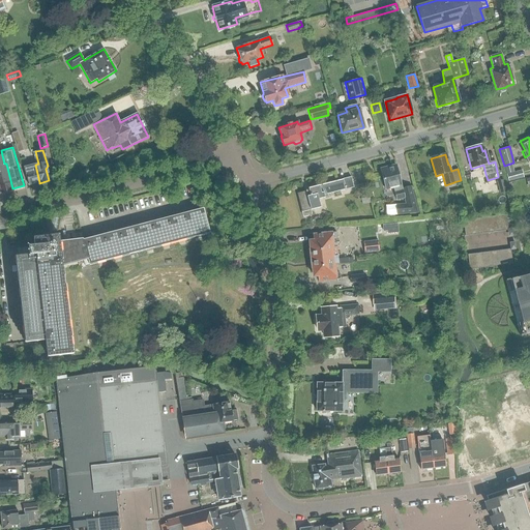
[(10,189),(12,188),(6,164),(4,164),(2,155),(0,155),(0,168),(0,169),(2,169),(3,172),(0,173),(0,188),(1,193),(10,190),(10,189)]
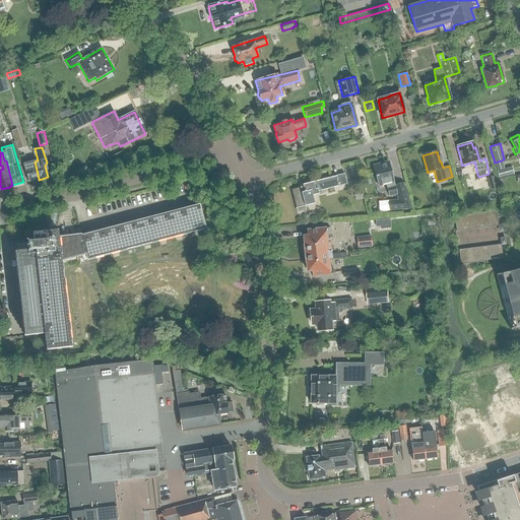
[(39,179),(35,161),(22,165),(27,182),(39,179)]
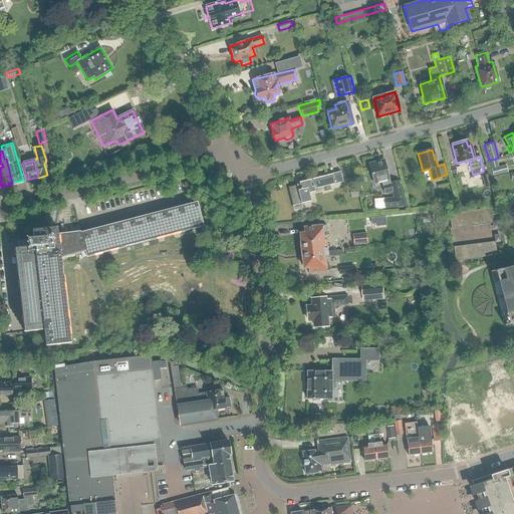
[(392,192),(390,183),(383,161),(368,165),(373,183),(380,182),(383,194),(392,192)]
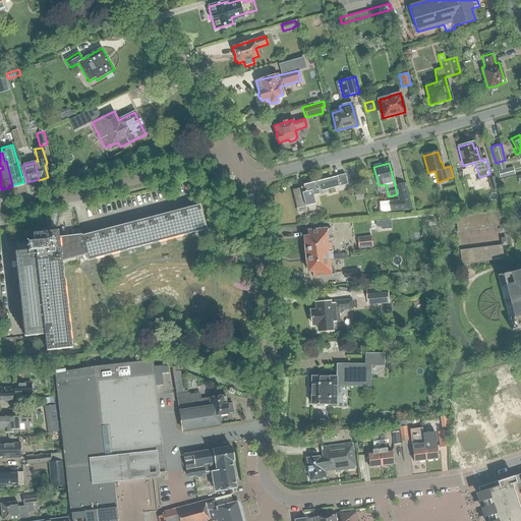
[(513,168),(498,171),(499,177),(514,174),(513,168)]
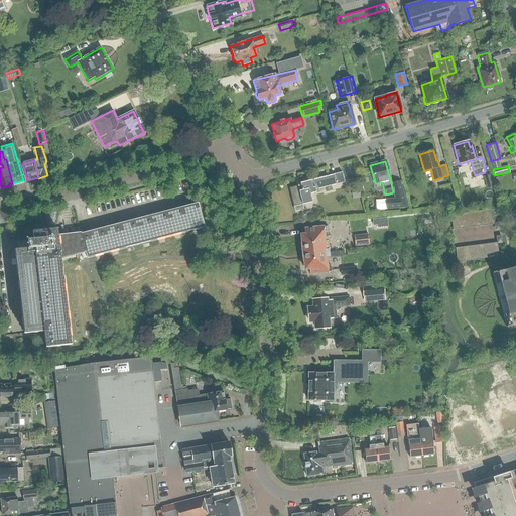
[(315,189),(344,182),(341,172),(333,174),(299,183),(300,185),(288,188),(294,211),(303,209),(302,205),(311,202),(309,194),(315,192),(315,189)]
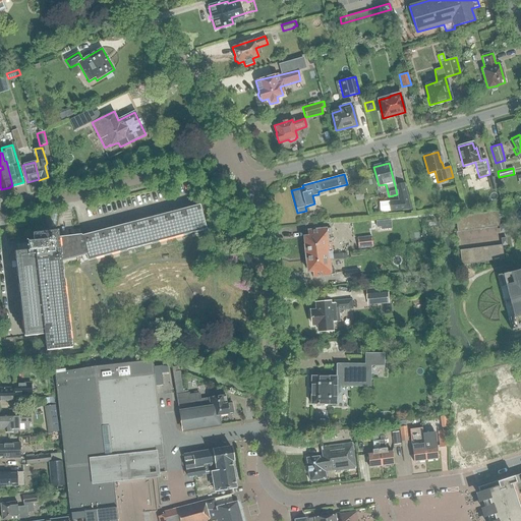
[(491,189),(499,188),(496,176),(484,179),(486,188),(490,187),(491,189)]
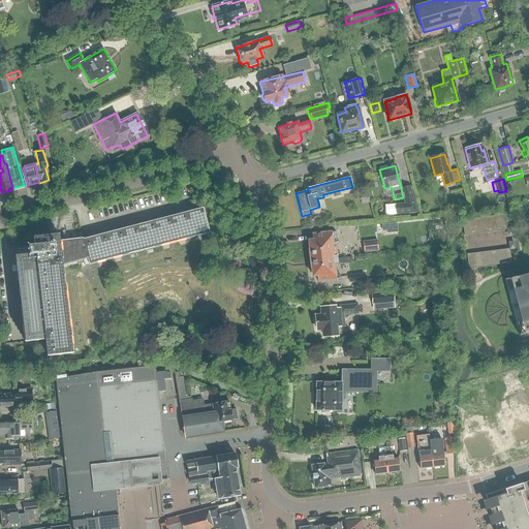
[(415,212),(409,186),(401,188),(403,197),(405,205),(395,206),(396,214),(415,212)]
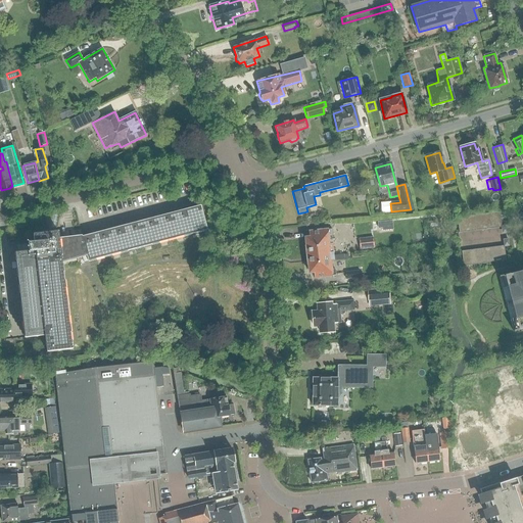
[(354,192),(357,199),(365,197),(364,190),(354,192)]
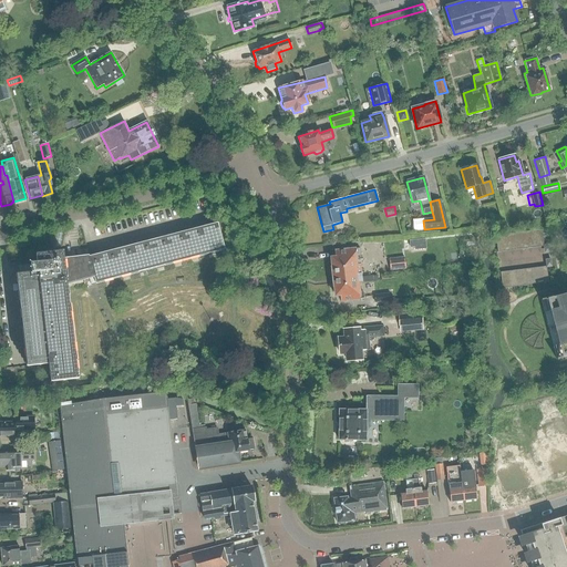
[(50,382),(78,379),(66,285),(84,280),(85,286),(95,282),(95,284),(224,249),(217,223),(89,256),(89,255),(63,258),(63,251),(35,254),(37,263),(30,264),(31,272),(17,275),(27,367),(48,364),(50,382)]
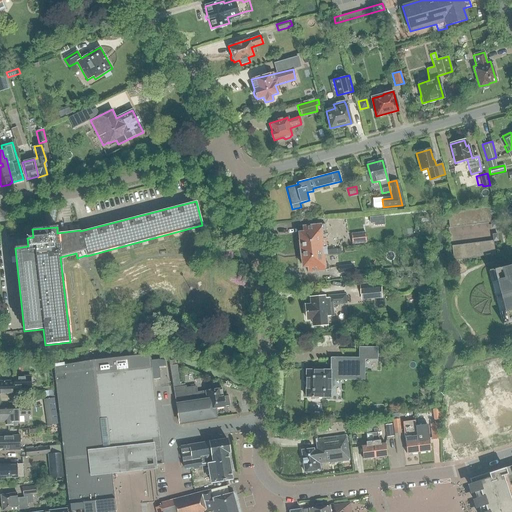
[(511,214),(511,207),(499,211),(500,218),(511,214)]
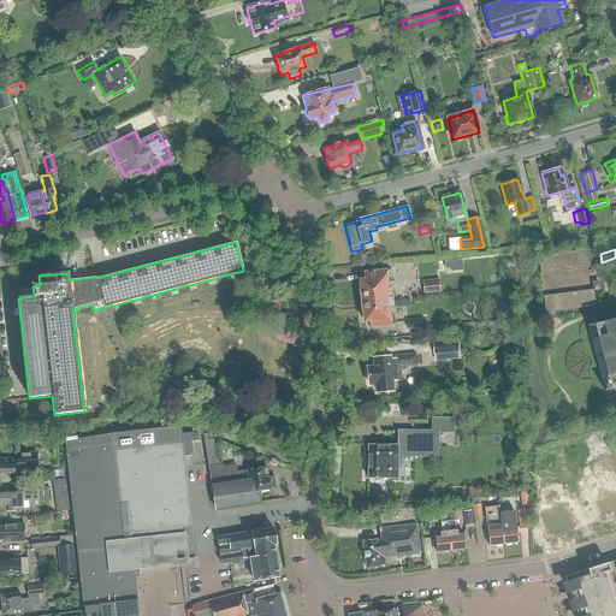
[(538,256),(540,273),(590,267),(591,274),(597,274),(596,265),(590,266),(588,250),(538,256)]
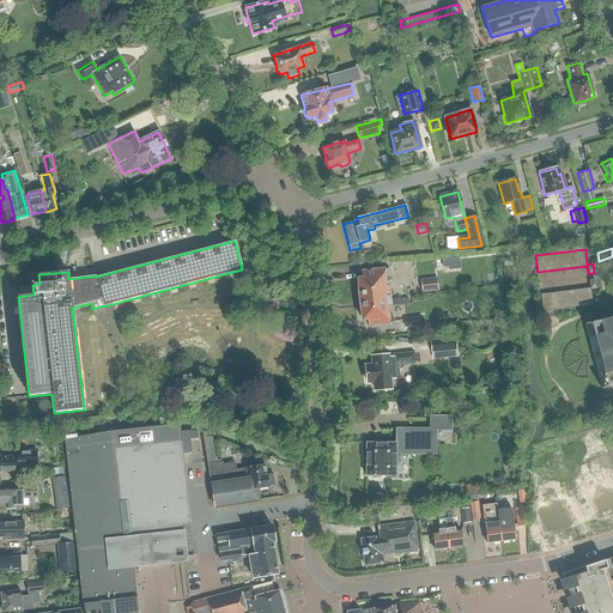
[(461,258),(443,260),(444,267),(449,267),(450,269),(462,268),(461,258)]
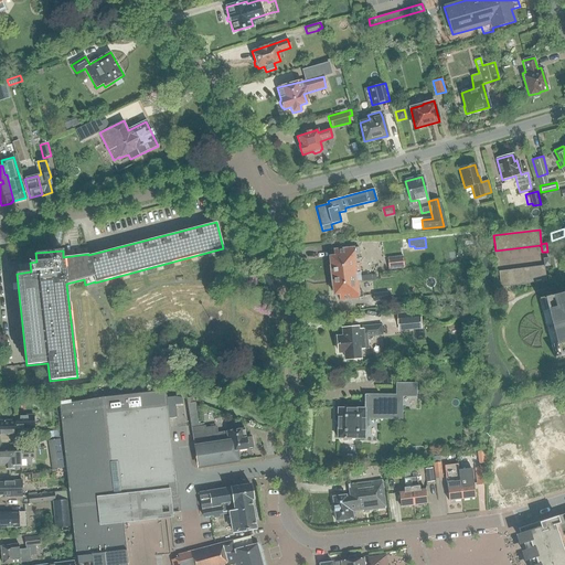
[(359,264),(355,264),(354,256),(360,255),(359,247),(333,251),(334,257),(329,257),(330,267),(332,285),(333,295),(338,295),(339,300),(362,298),(361,291),(359,291),(358,283),(361,283),(361,281),(375,280),(375,275),(360,276),(359,264)]
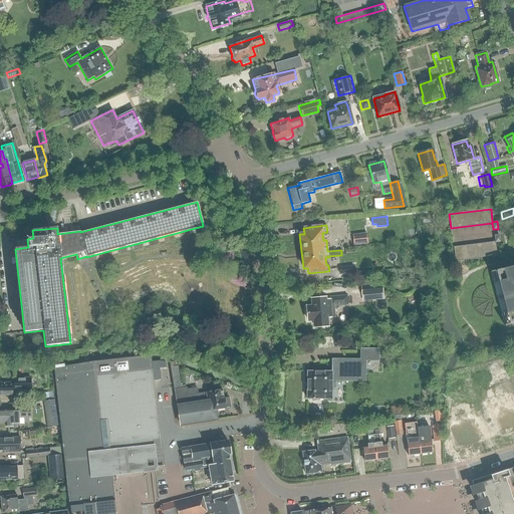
[(352,234),(353,245),(367,244),(366,233),(352,234)]
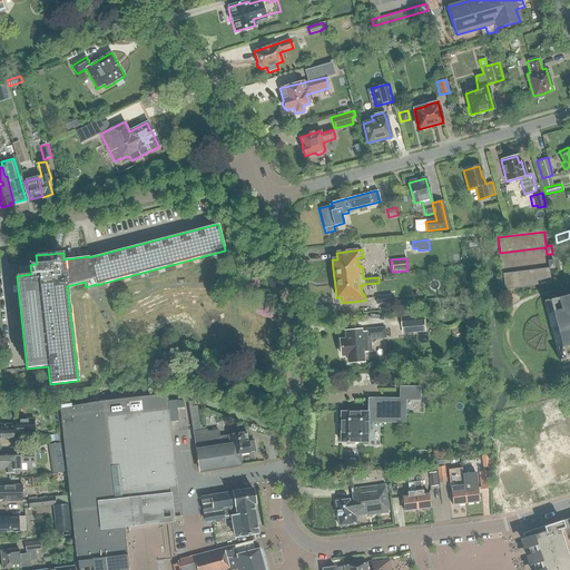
[(548,268),(502,274),(504,290),(550,284),(549,268),(554,268),(553,261),(548,261),(548,268)]
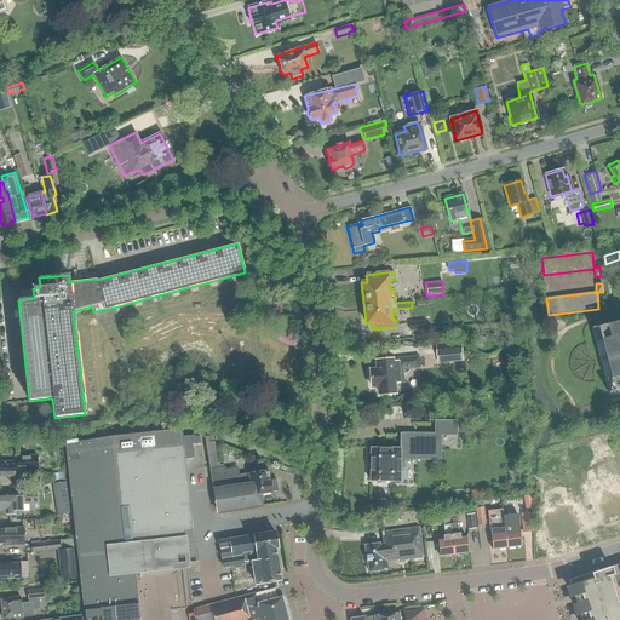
[(425,320),(408,322),(409,331),(426,329),(425,320)]
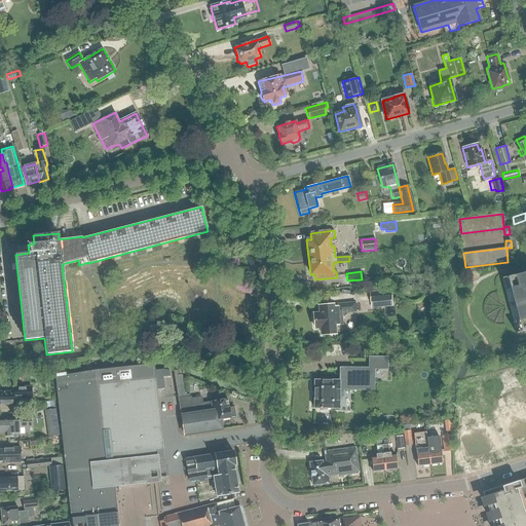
[(525,331),(525,271),(501,278),(508,277),(522,331),(515,333),(516,334),(525,331)]
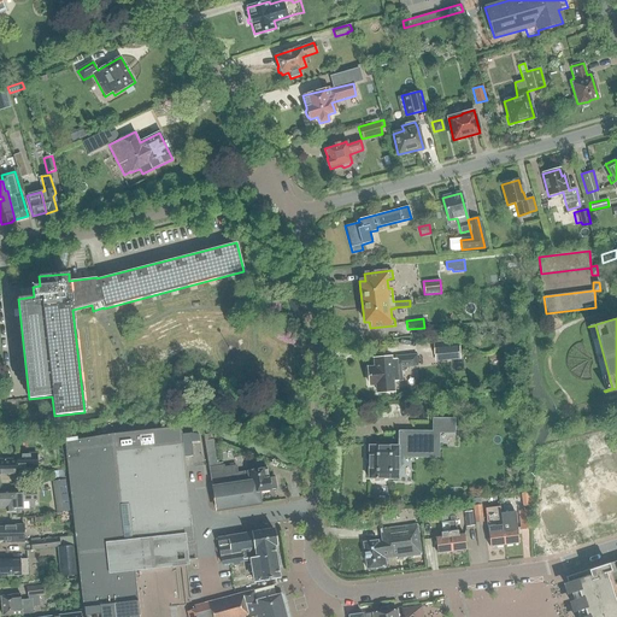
[(433,342),(434,354),(459,352),(458,340),(433,342)]
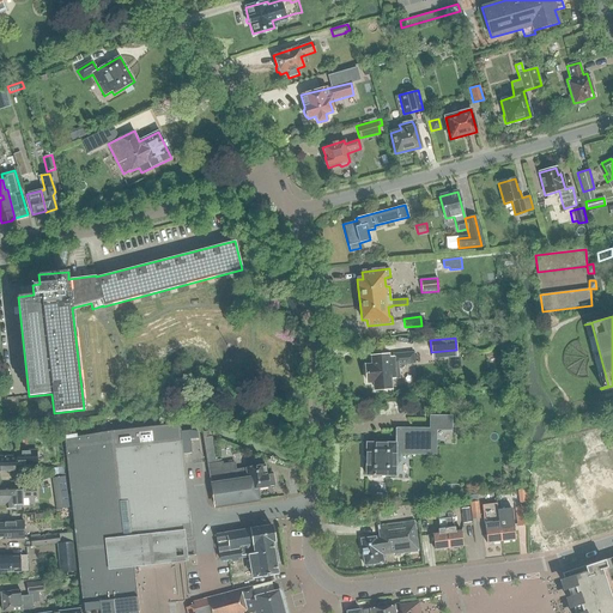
[(392,354),(392,357),(388,357),(388,354),(371,357),(372,365),(365,366),(366,382),(374,382),(374,390),(390,389),(389,380),(399,378),(398,365),(414,363),(414,352),(392,354)]
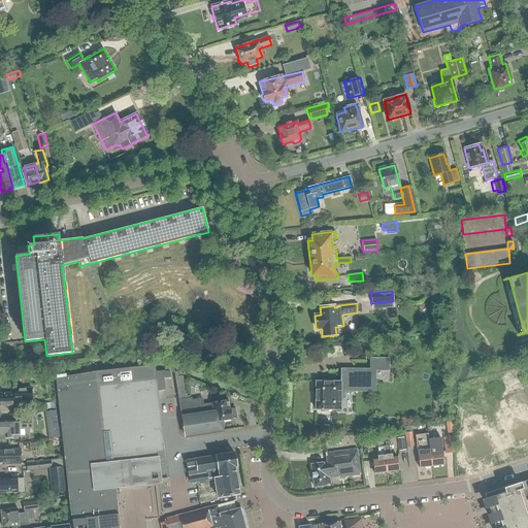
[(339,369),(339,382),(315,382),(315,409),(340,409),(340,398),(343,398),(343,391),(374,391),(374,371),(389,371),(389,358),(369,358),(369,369),(339,369)]
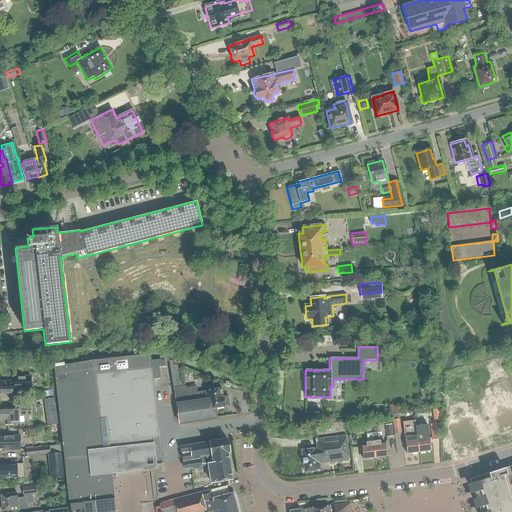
[(27,359),(39,357),(38,349),(26,351),(27,359)]
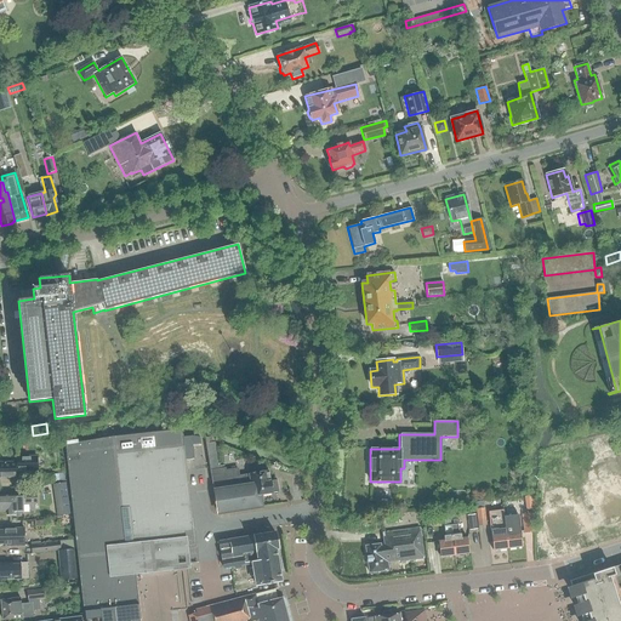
[(113,437),(64,445),(84,616),(84,620),(140,620),(135,570),(171,567),(174,565),(171,548),(194,546),(181,429),(113,437)]
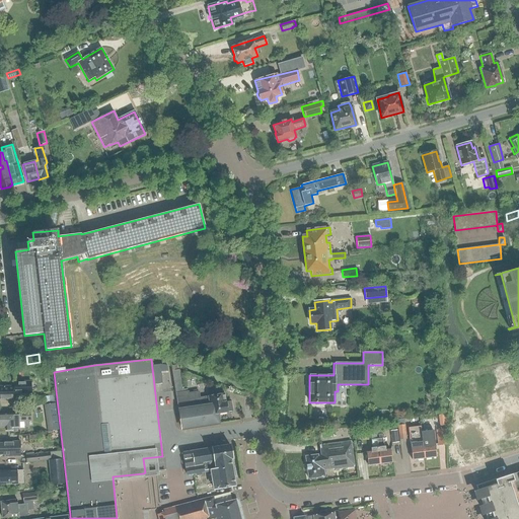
[(510,397),(518,395),(518,392),(514,363),(504,364),(510,397)]
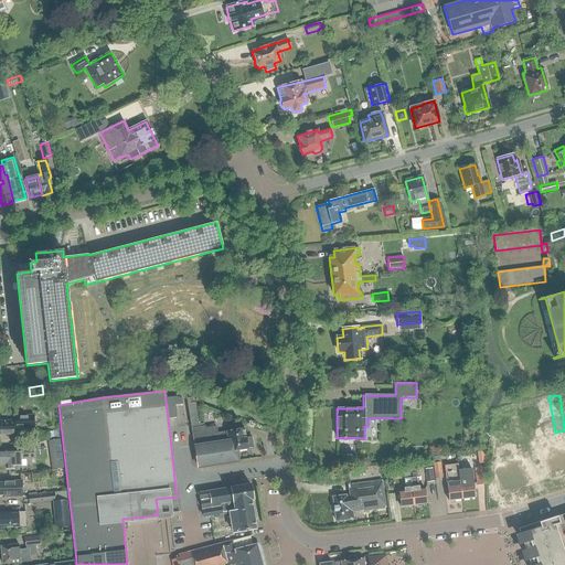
[(14,416),(14,420),(0,420),(0,434),(16,434),(16,429),(33,428),(33,415),(14,416)]
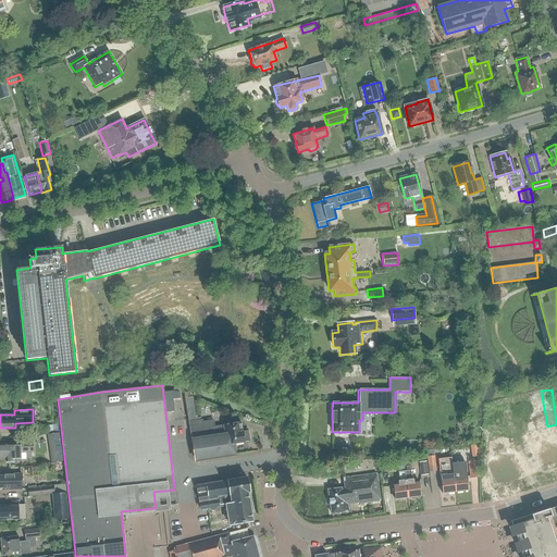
[(201,419),(188,421),(190,441),(193,441),(196,460),(234,455),(233,444),(244,443),(242,432),(240,423),(223,425),(214,428),(213,420),(202,421),(201,419)]
